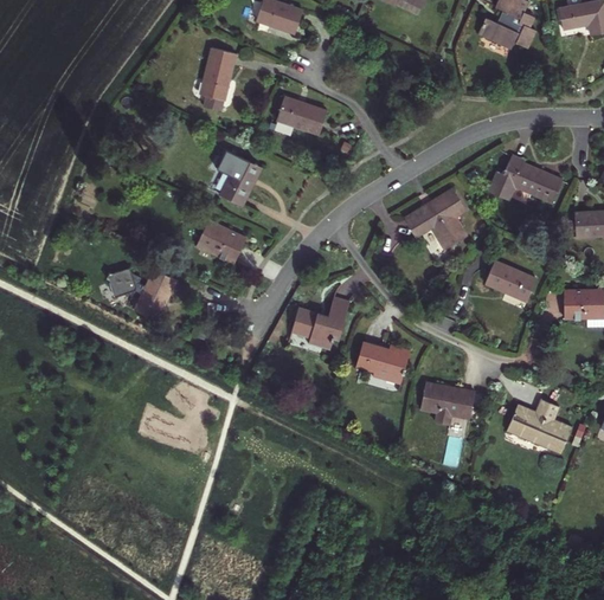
[(304,8),(280,0),(262,0),(256,19),(296,32),(304,8)]
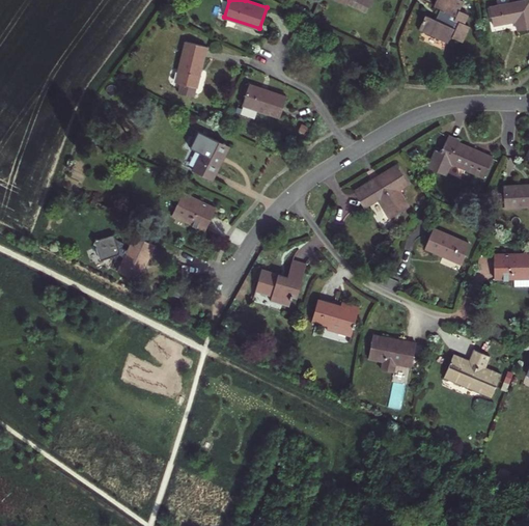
[(463,1),(460,0),(436,0),(434,4),(442,8),(437,19),(424,14),(417,30),(448,44),(450,37),(463,44),(471,26),(465,23),(469,14),(460,9),(463,1)]
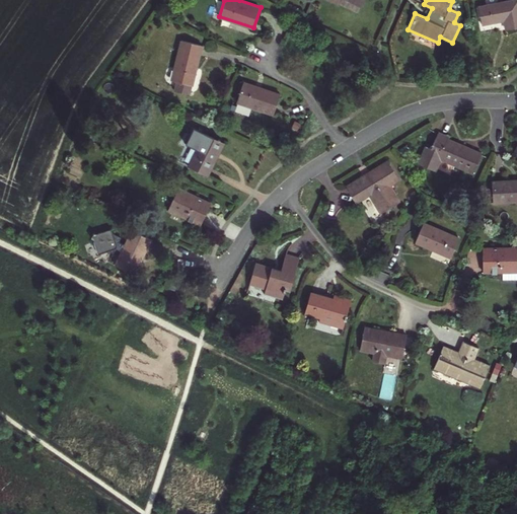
[(516,0),(478,7),(482,25),(505,21),(506,30),(516,28),(516,0)]
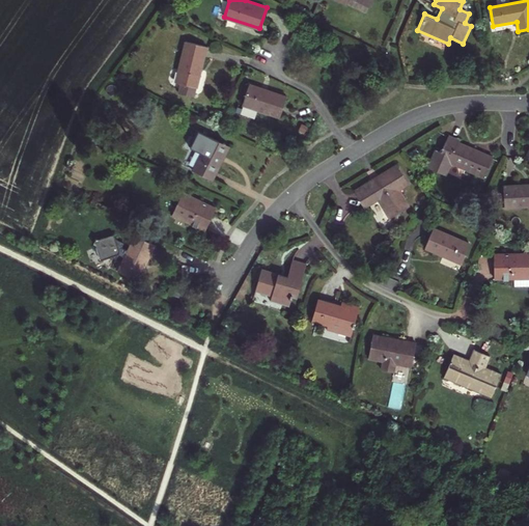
[(206,47),(184,42),(174,82),(179,83),(176,93),(194,99),(206,47)]
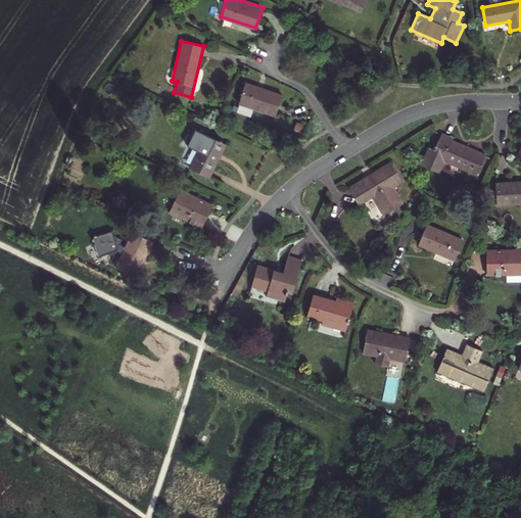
[(243,87),(238,104),(277,116),(283,95),(255,87),(254,90),(243,87)]
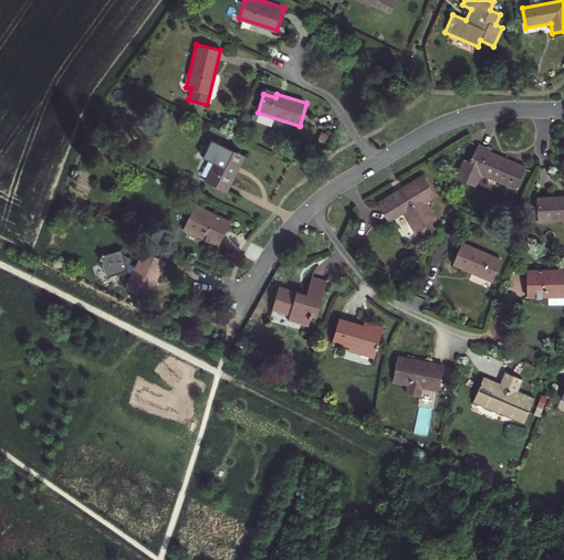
[(491,149),(479,144),(470,161),(465,159),(457,179),(476,188),(479,181),(490,186),(492,181),(517,191),(525,170),(489,155),(491,149)]
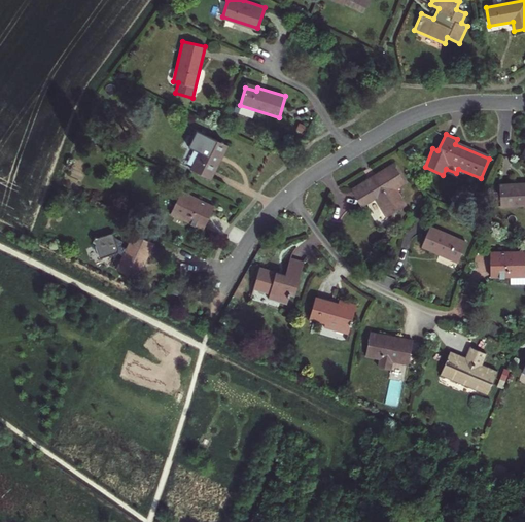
[(226,146),(207,137),(190,170),(210,179),(226,146)]
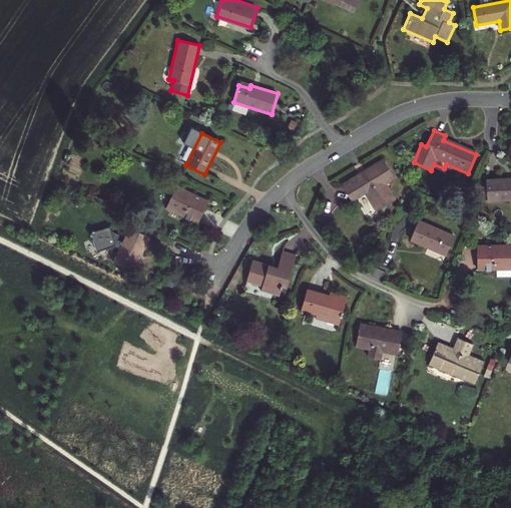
[(384,159),(342,184),(352,201),(366,192),(377,211),(397,199),(386,180),(394,175),(384,159)]
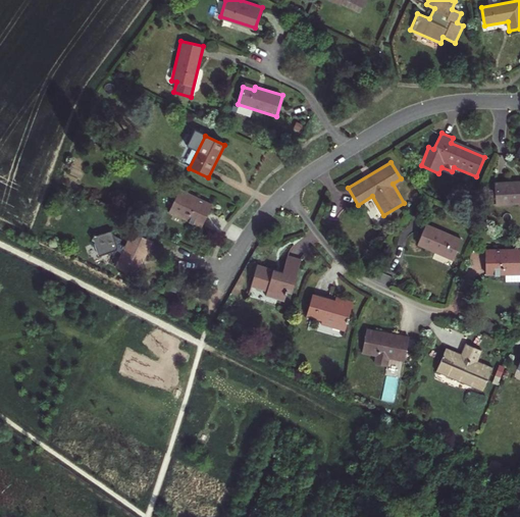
[(519,181),(495,183),(496,203),(519,201),(519,181)]
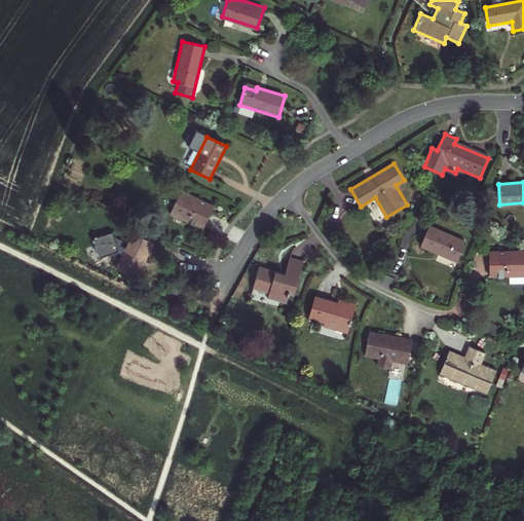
[(213,208),(180,191),(170,214),(202,229),(213,208)]
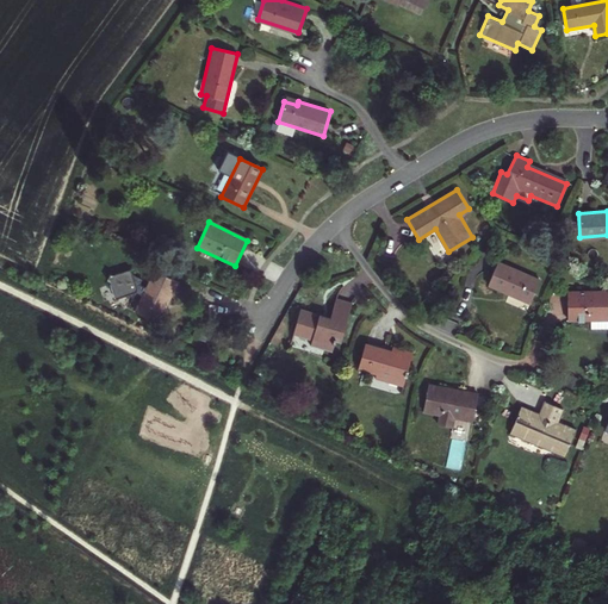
[(541,279),(500,261),(489,286),(531,304),(541,279)]
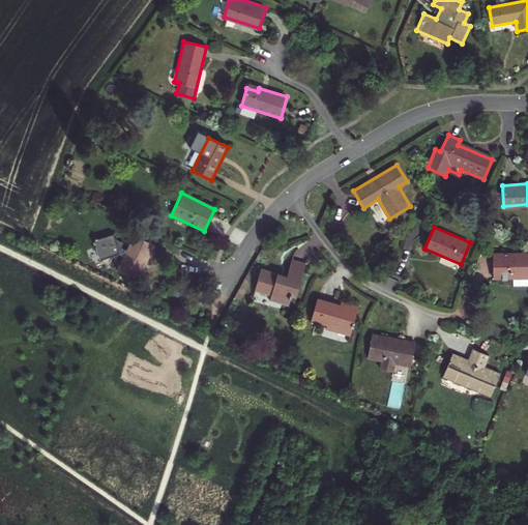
[(137,279),(154,242),(135,233),(127,250),(121,246),(123,242),(114,238),(113,234),(93,241),(100,260),(111,257),(115,259),(117,255),(123,257),(117,269),(137,279)]
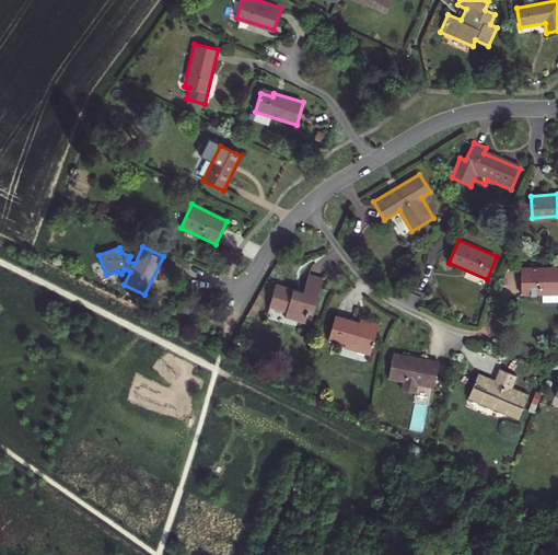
[(557,266),(521,266),(521,295),(557,293),(557,266)]
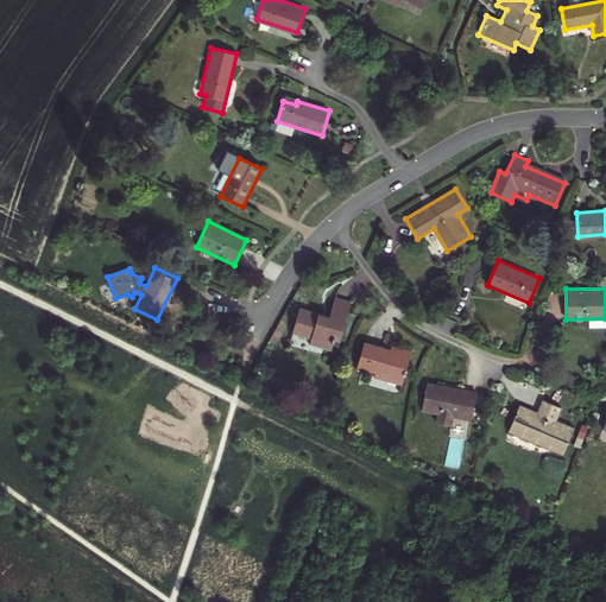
[(352,303),(335,298),(329,317),(300,309),(292,334),(311,340),(309,344),(332,352),(335,340),(341,341),(352,303)]
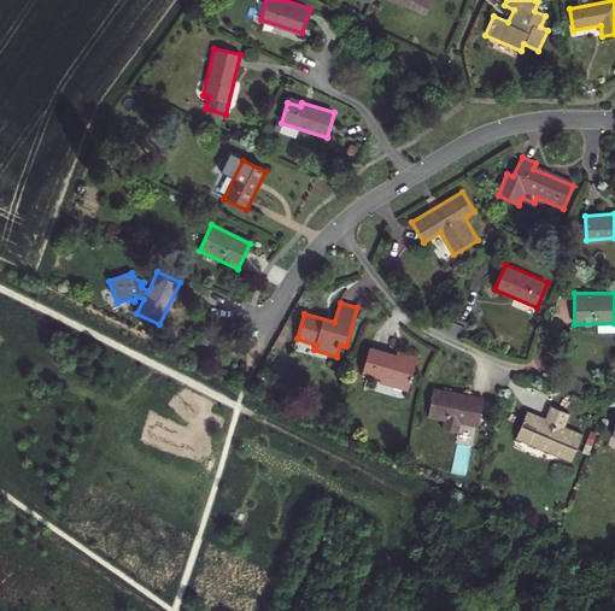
[(217,335),(205,330),(200,342),(212,347),(217,335)]
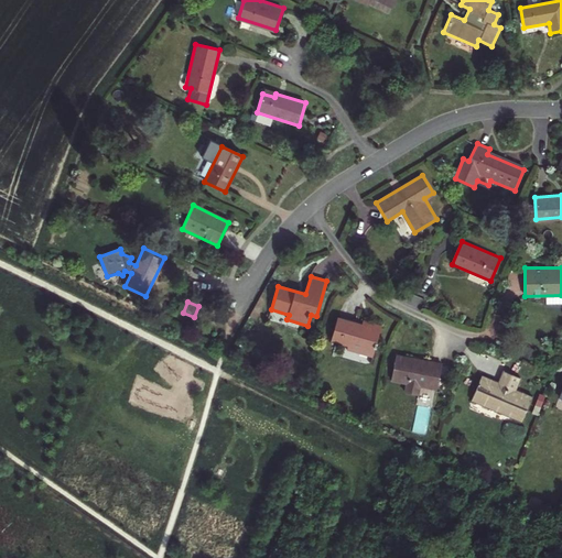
[(363,325),(338,317),(332,342),(348,347),(347,350),(373,357),(381,326),(364,320),(363,325)]
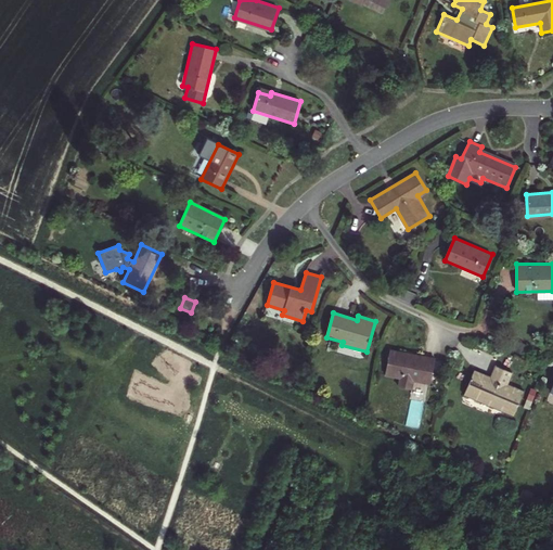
[(434,359),(389,350),(384,376),(398,379),(397,387),(424,393),(426,384),(428,385),(434,359)]
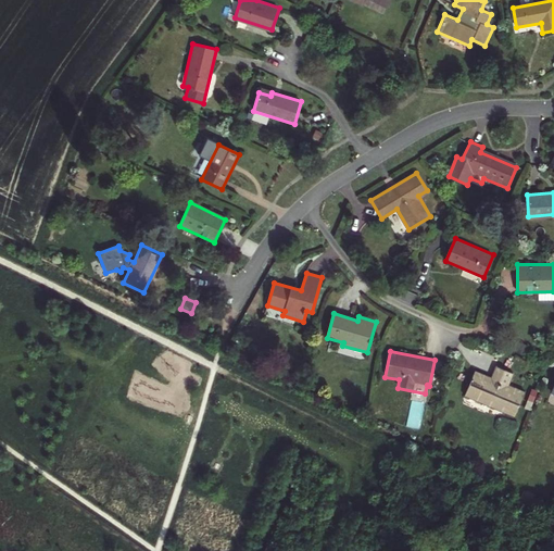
[(476,370),(466,393),(514,415),(525,391),(507,384),(513,373),(496,365),(492,377),(476,370)]
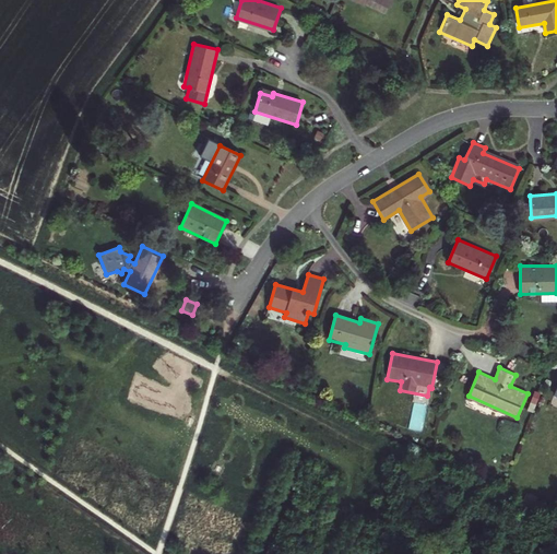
All buildings are outlined.
